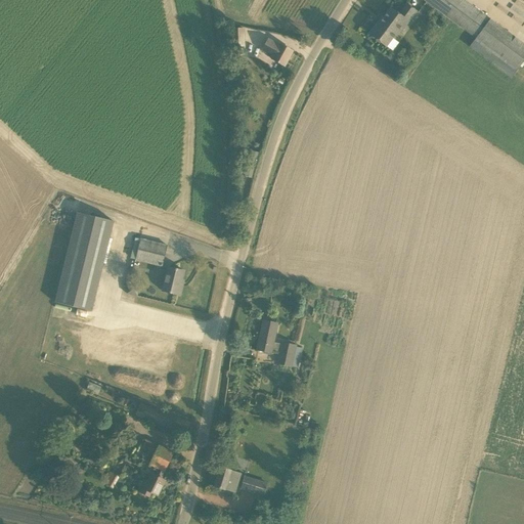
[(424,0),(510,63),(518,70),(523,60),(523,45),(491,20),(463,0),(424,0)]
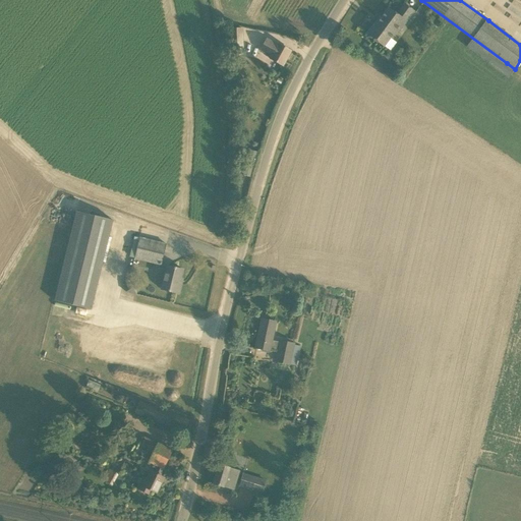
[(406,22),(414,11),(405,4),(397,15),(389,8),(378,23),(375,22),(367,34),(384,46),(393,34),(397,36),(406,22)]
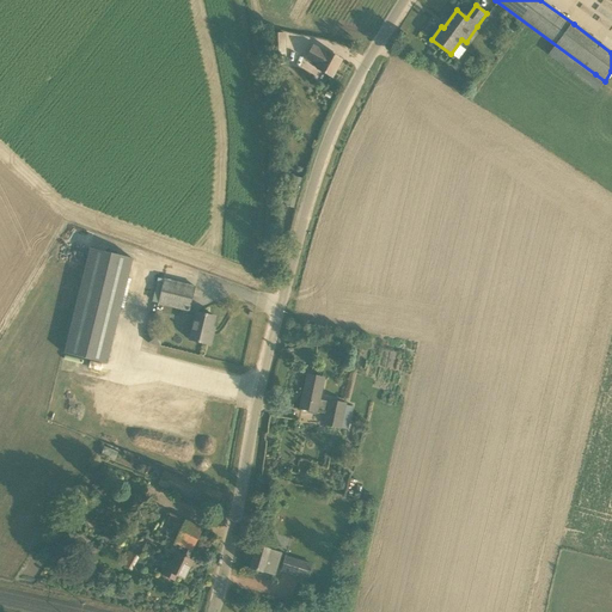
[(286,63),(286,34),(270,34),(271,63),(286,63)]
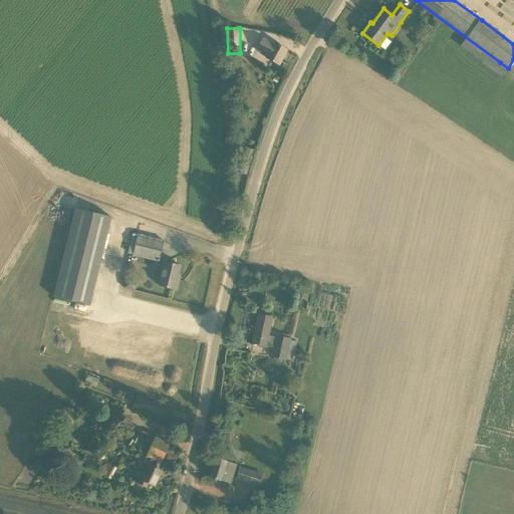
[(266,57),(279,64),(287,50),(274,43),(273,45),(264,39),(258,50),(267,56),(266,57)]
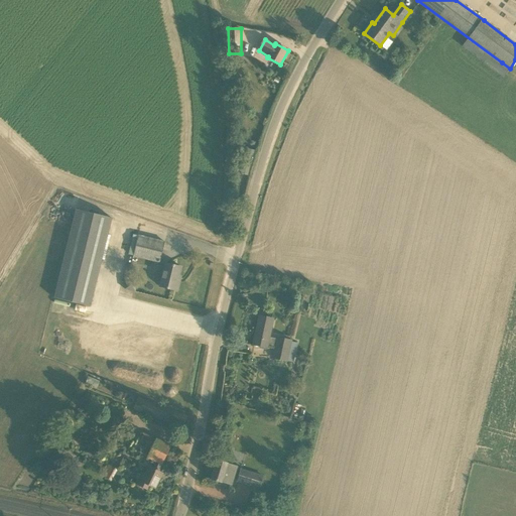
[(89,306),(110,218),(75,210),(53,298),(89,306)]
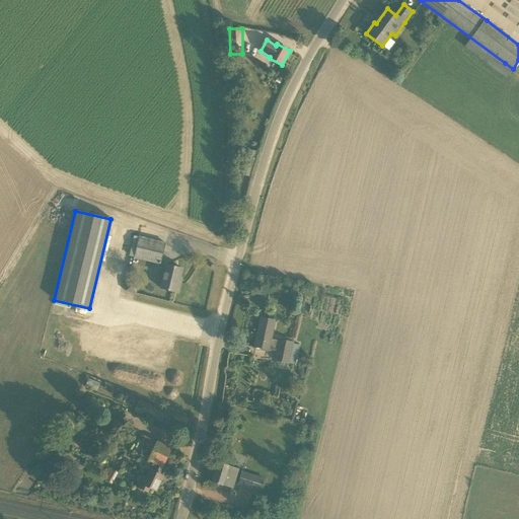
[(165,243),(139,237),(134,257),(160,264),(165,243)]
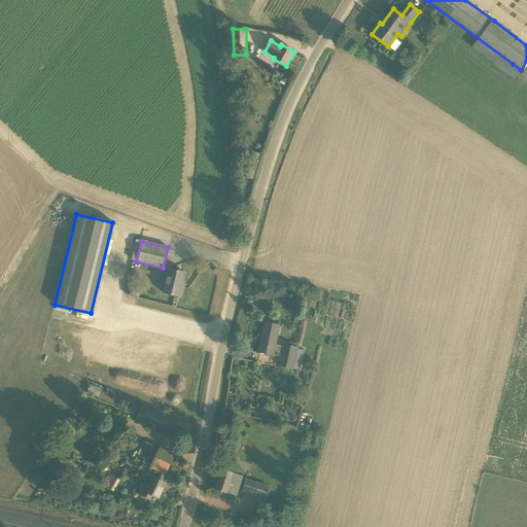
[(181,297),(183,287),(181,287),(185,273),(169,269),(163,292),(181,297)]
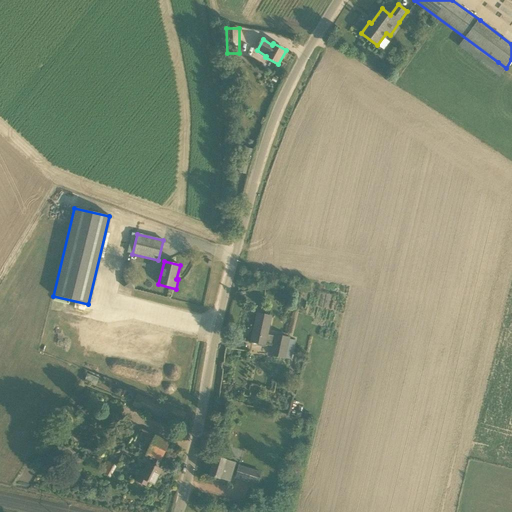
[(126,277),(122,276),(121,280),(125,281),(124,287),(134,290),(135,284),(130,278),(126,277)]
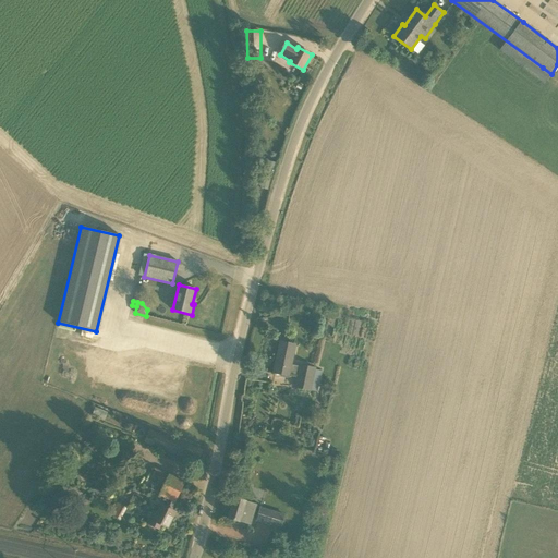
[(291,365),(295,344),(280,341),(274,373),(288,376),(289,374),(296,375),(294,387),(311,390),(315,370),(315,368),(300,365),(300,367),(291,365)]
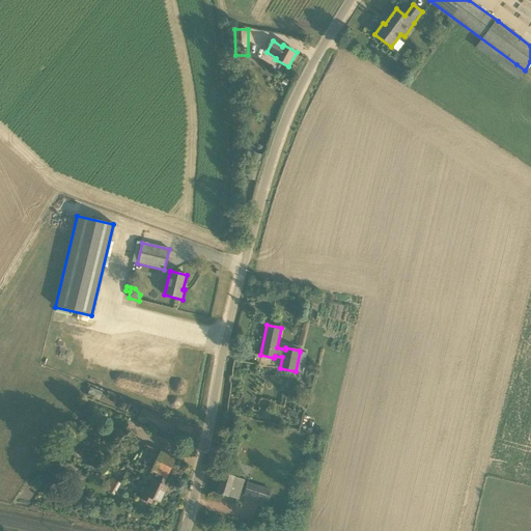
[(98,399),(102,390),(90,386),(87,395),(98,399)]
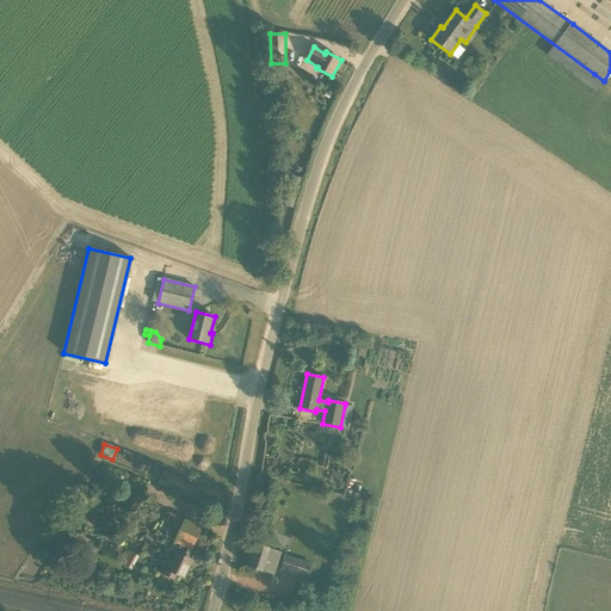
[(187,557),(202,529),(184,520),(174,542),(185,547),(181,554),(177,553),(173,561),(167,559),(160,573),(173,579),(176,574),(184,578),(192,560),(187,557)]
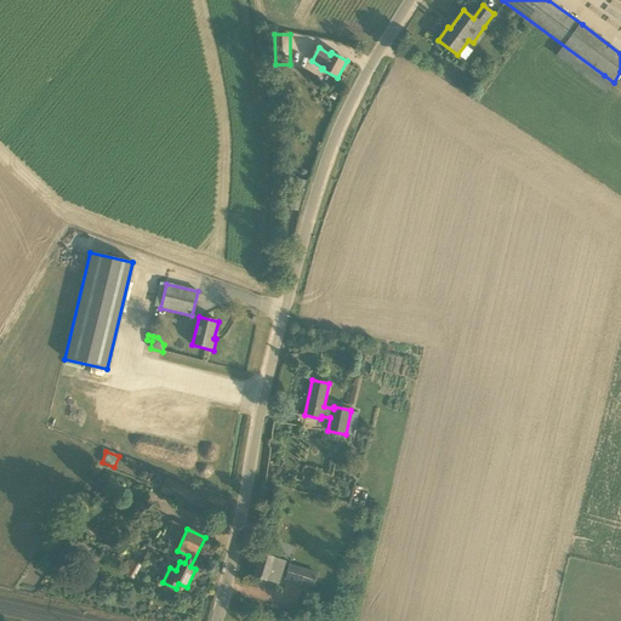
[(52,543),(62,548),(68,539),(58,534),(52,543)]
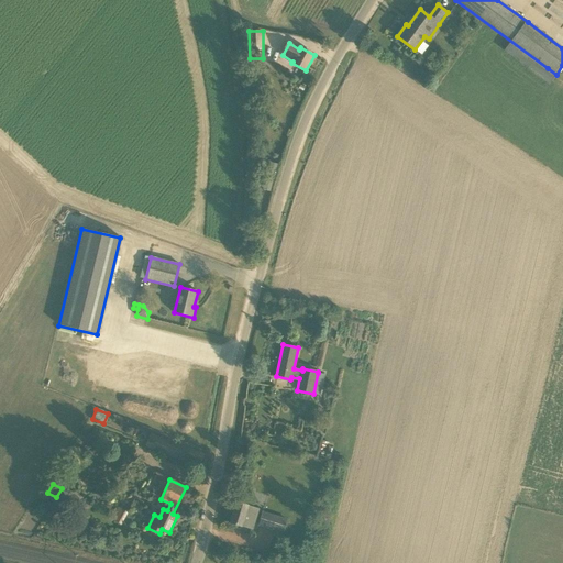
[(252,529),(258,508),(236,501),(230,523),(242,527),(242,526),(252,529)]
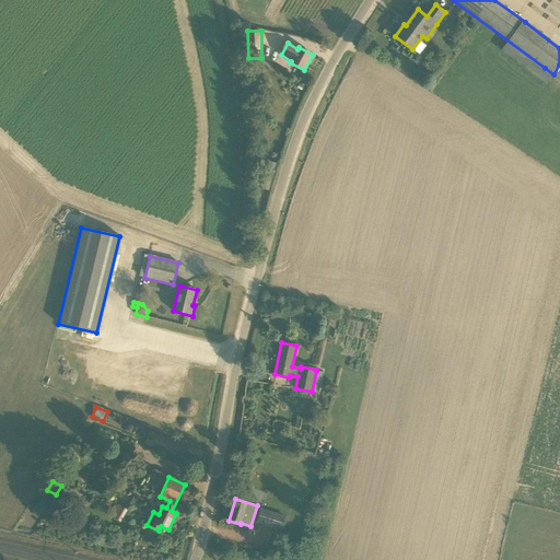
[(111,516),(120,522),(127,510),(117,504),(111,516)]
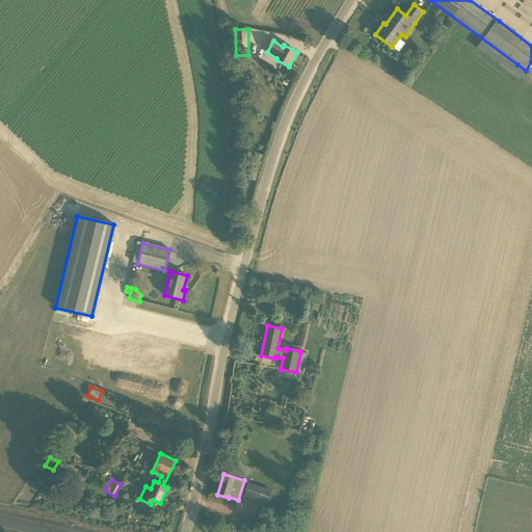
[(266,488),(247,483),(244,497),(262,502),(266,488)]
